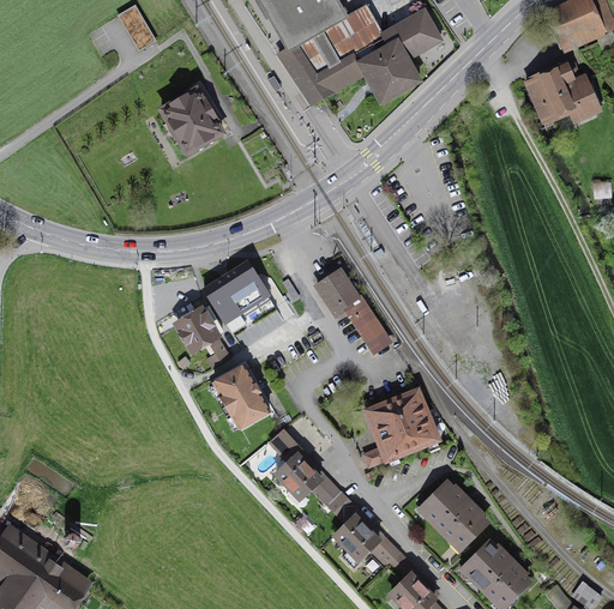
[(139,0),(121,8),(137,46),(155,37),(139,0)]
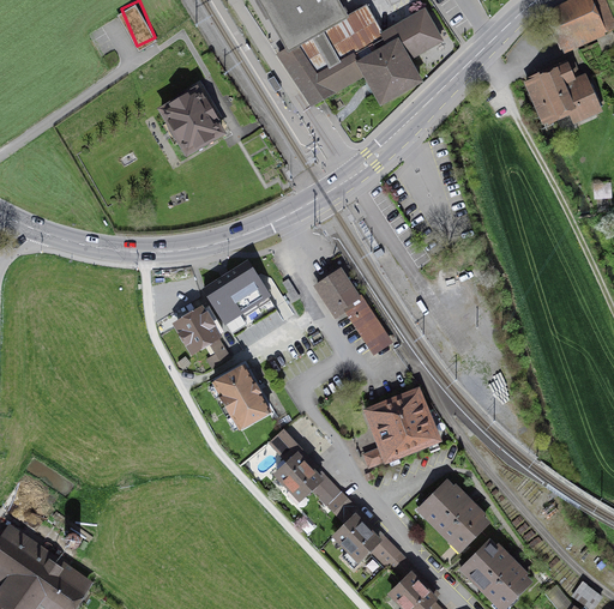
[(263,0),(282,37),(288,49),(299,44),(348,16),(341,2),(339,0),(263,0)]
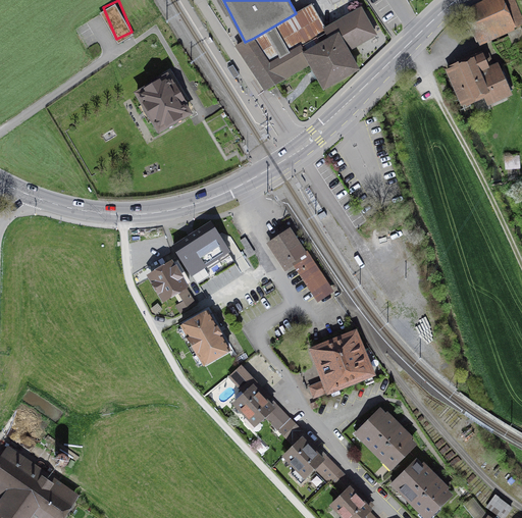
[(521,17),(521,16),(514,0),(481,0),(462,9),(477,44),(516,27),(514,22),(521,17)]
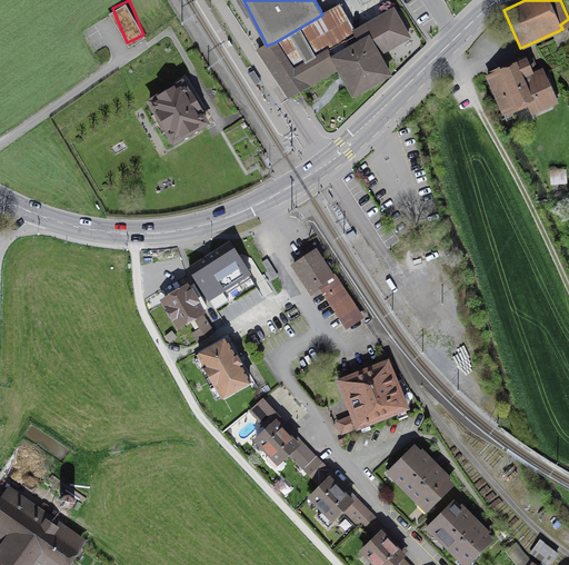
[(355,28),(338,5),(322,15),(277,41),(293,66),(353,35),(351,29),(355,28)]
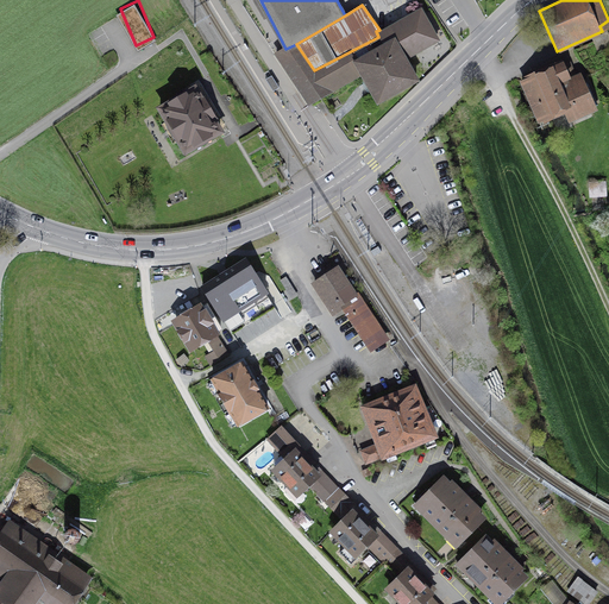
[(408,57),(440,39),(421,6),(380,30),(376,31),(378,37),(382,43),(396,36),(408,57)]
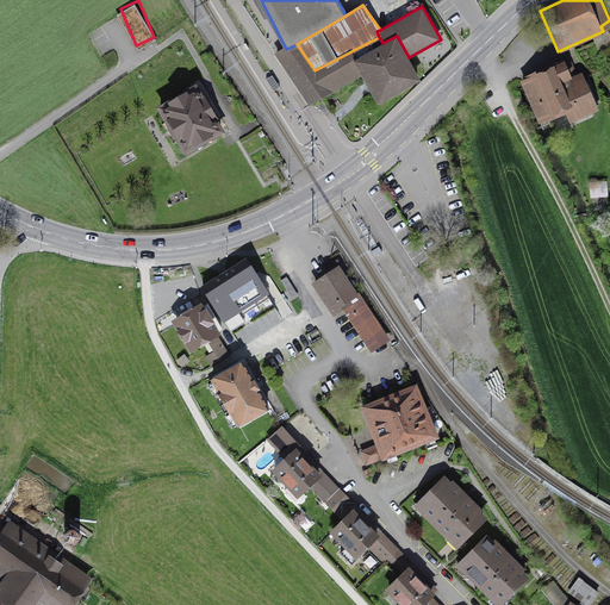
[(383,43),(353,61),(362,76),(379,105),(422,80),(409,57),(397,36),(383,43)]
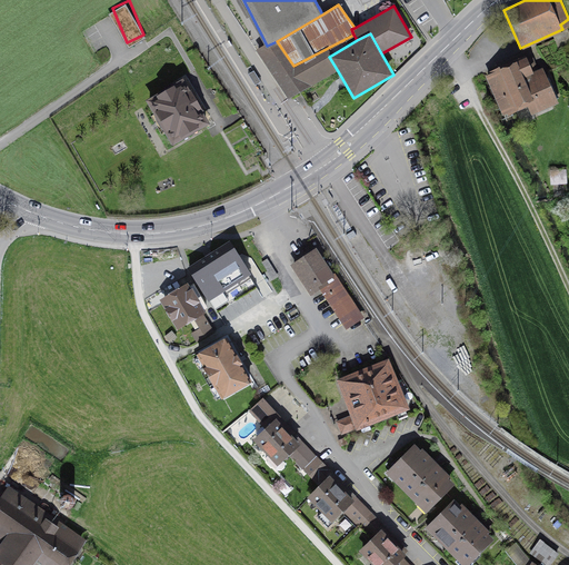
[(267,46),(258,51),(288,98),(338,71),(329,57),(357,40),(353,35),(293,66),(277,41),(267,46)]
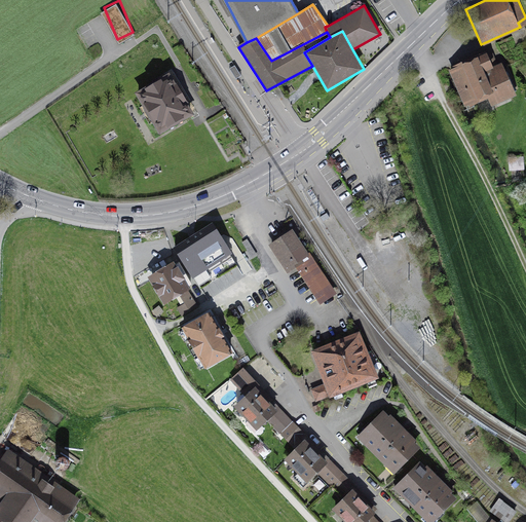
[(491,105),(516,95),(500,62),(493,65),(486,49),(446,68),(463,106),(487,96),(491,105)]
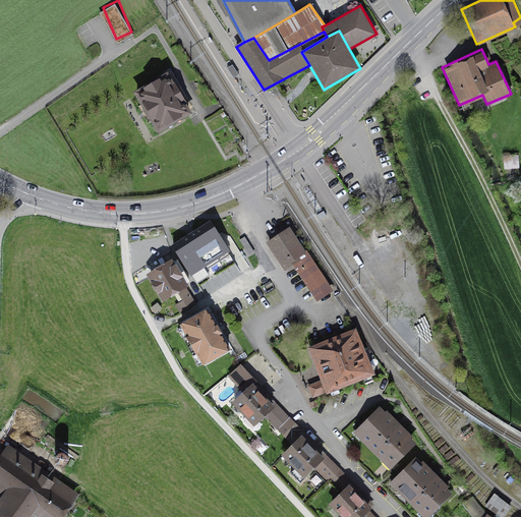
[(234,74),(239,70),(232,60),(227,64),(234,74)]
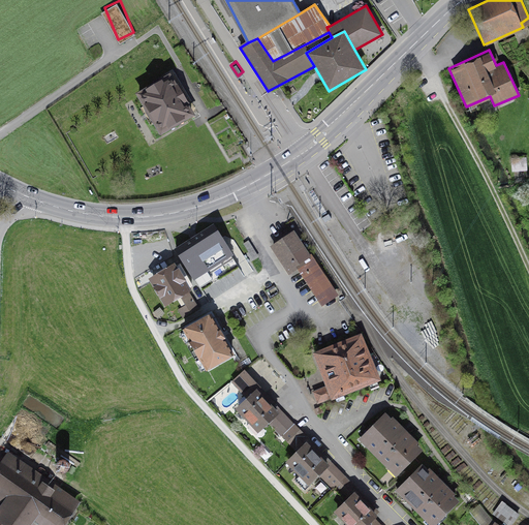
[(172,73),(137,92),(162,133),(195,115),(172,73)]
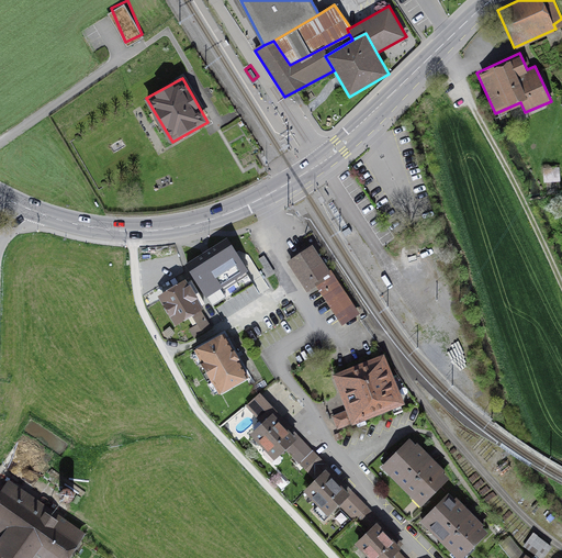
[(348,224),(333,197),(326,200),(341,227),(348,224)]
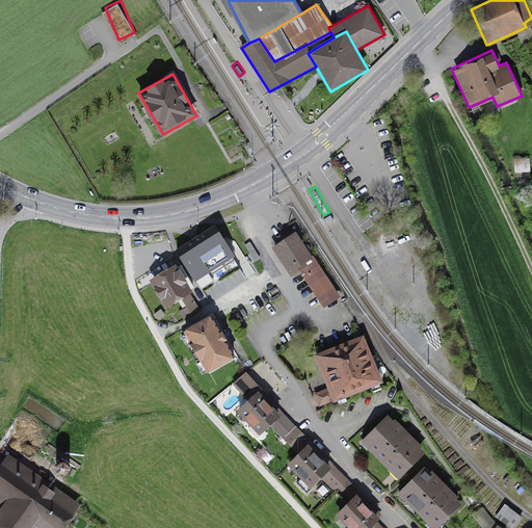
[(232,253),(214,225),(178,247),(185,258),(182,260),(193,278),(232,253)]
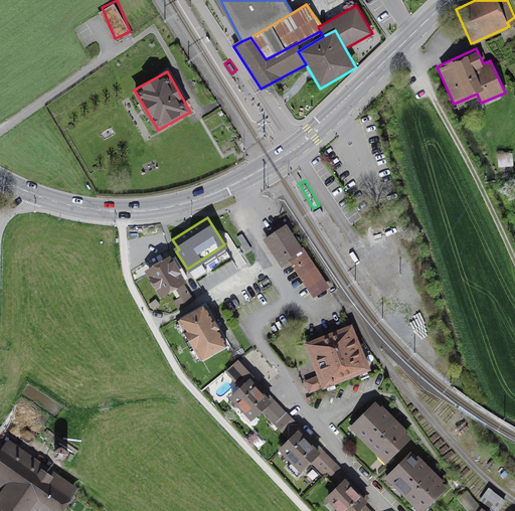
[(302,273),(314,265),(300,244),(296,247),(281,224),(265,235),(281,260),(290,253),(302,273)]
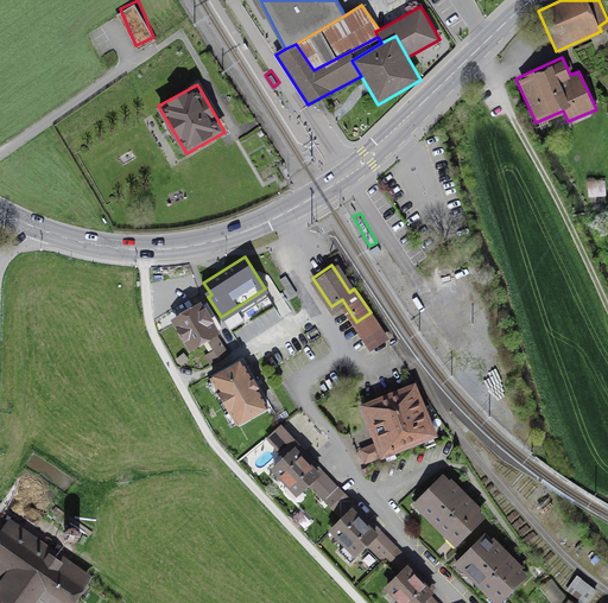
[(201,302),(171,319),(188,346),(204,336),(211,348),(206,351),(210,360),(227,349),(214,328),(220,324),(207,303),(203,305),(201,302)]
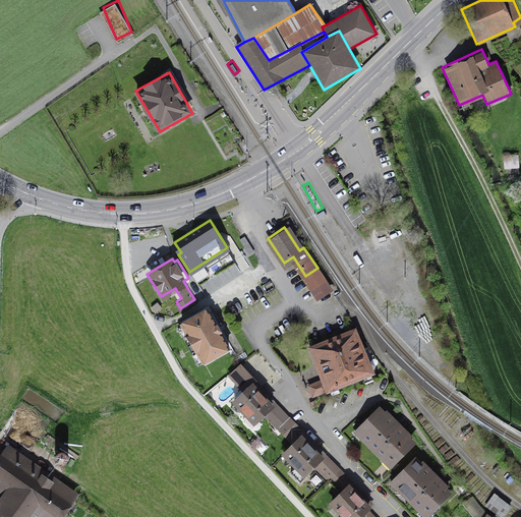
[(317,268),(305,276),(317,293),(329,285),(317,268)]
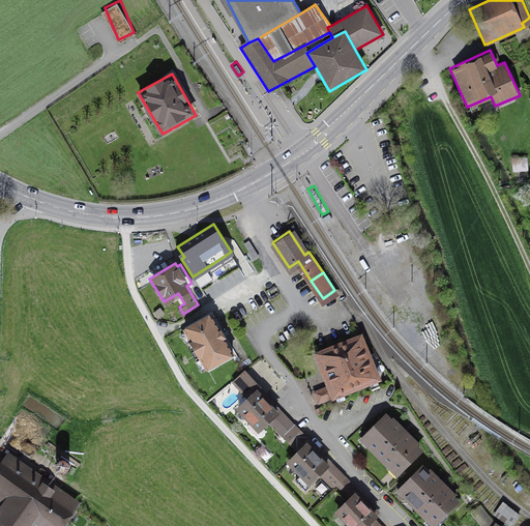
[(211,315),(185,329),(209,370),(234,355),(211,315)]
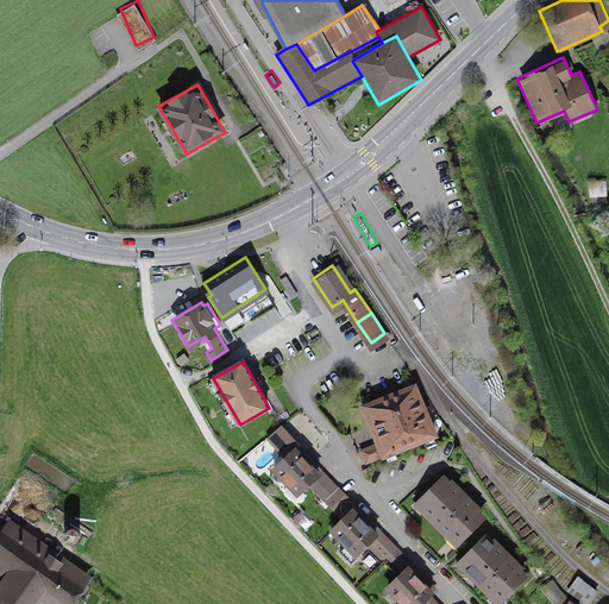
[(362,447),(366,459),(434,432),(414,383),(364,403),(380,440),(362,447)]
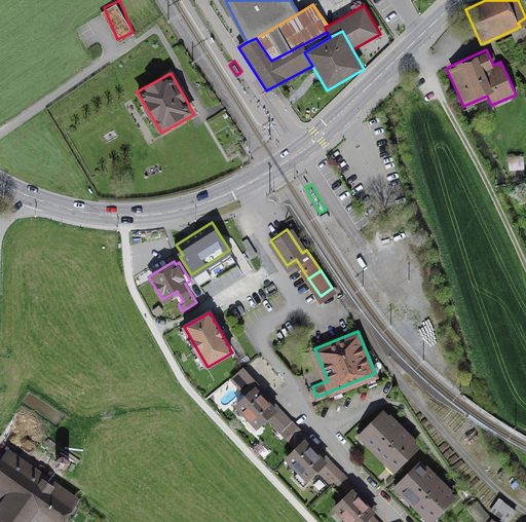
[(234,406),(257,430),(269,417),(279,429),(291,417),(242,366),(232,376),(248,393),(234,406)]
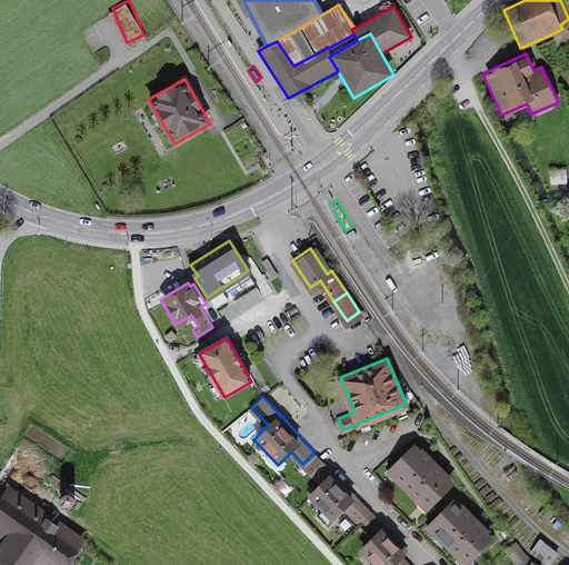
[(413,443),(386,472),(427,511),(455,482),(413,443)]
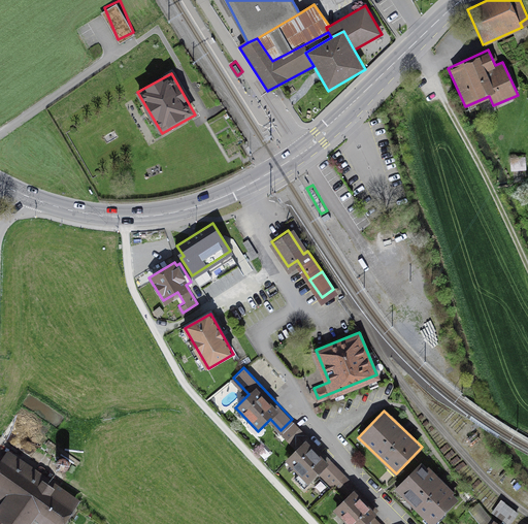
[(286,460),(308,484),(320,472),(330,484),(334,480),(342,471),(292,419),(281,430),(298,448),(286,460)]
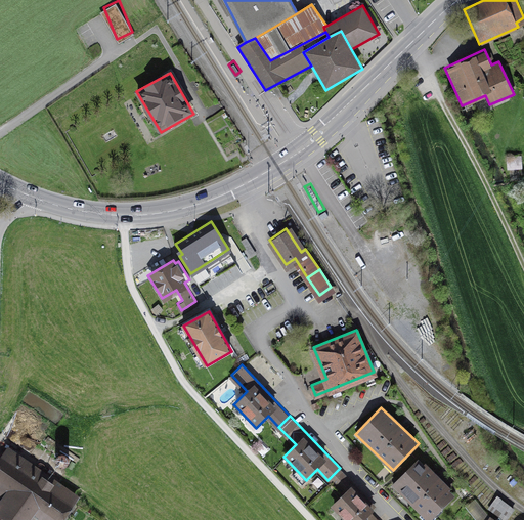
[(8,452),(3,449),(0,452),(0,483),(8,489),(1,501),(0,500),(0,519),(8,519),(11,517),(15,519),(25,519),(32,511),(33,511),(34,508),(51,519),(54,519),(72,496),(8,452)]
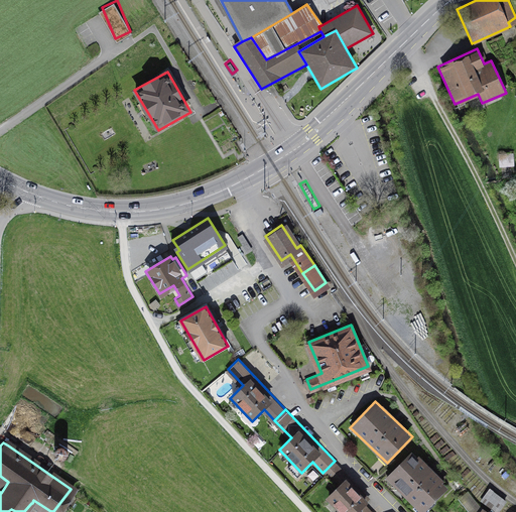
[(423,511),(448,488),(413,451),(386,478),(419,511),(423,511)]
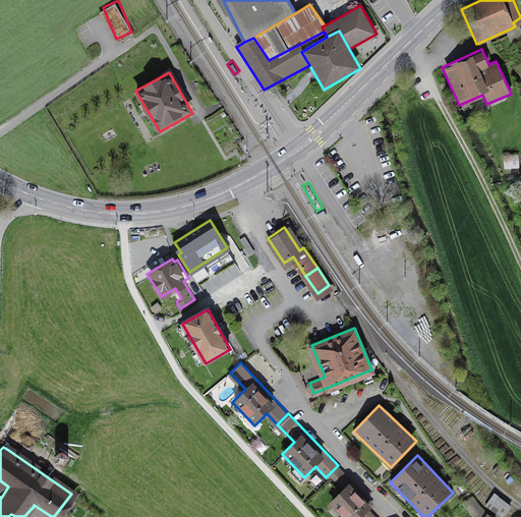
[(355,516),(357,515),(367,505),(356,494),(360,489),(338,465),(330,473),(344,489),(329,503),(342,516),(355,516)]
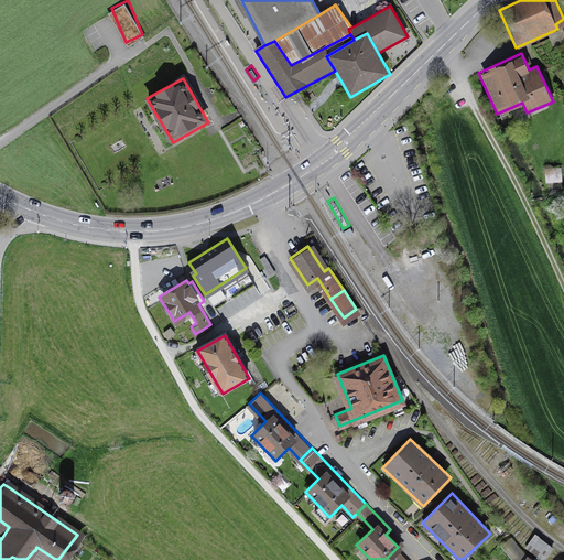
[(410,559),(398,547),(387,558),(388,559),(410,559)]
